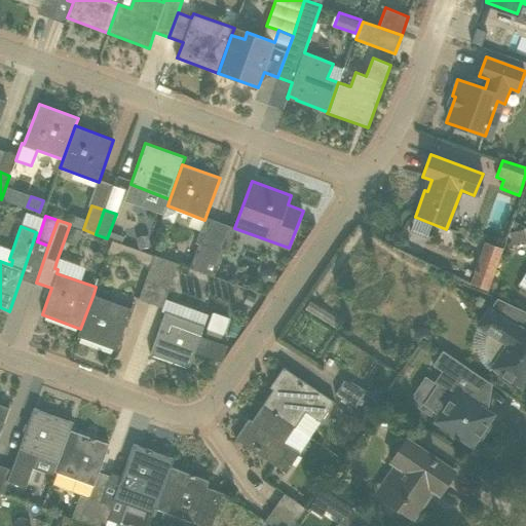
[(511,240),(525,236),(523,229),(509,232),(511,240)]
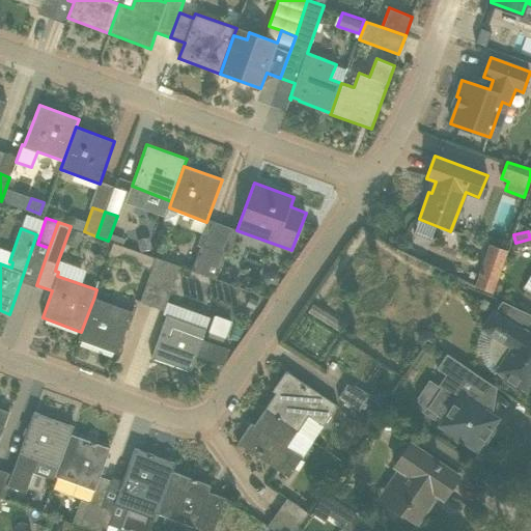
[(493,294),(507,252),(490,246),(476,287),(493,294)]
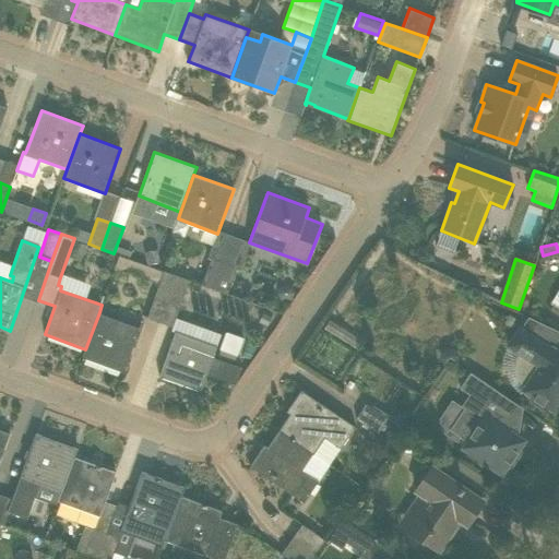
[(214,290),(224,265),(210,260),(201,286),(214,290)]
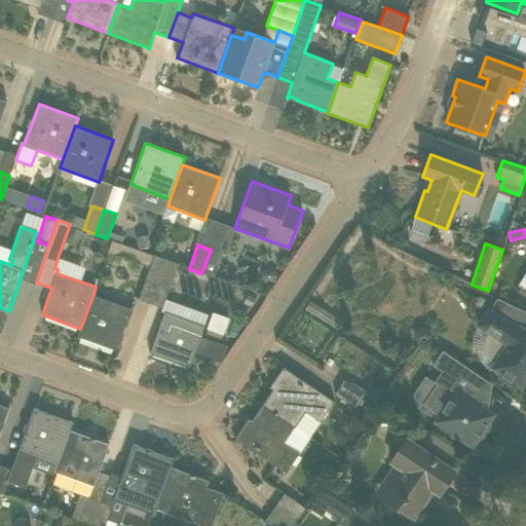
[(214,277),(222,254),(211,250),(201,273),(214,277)]
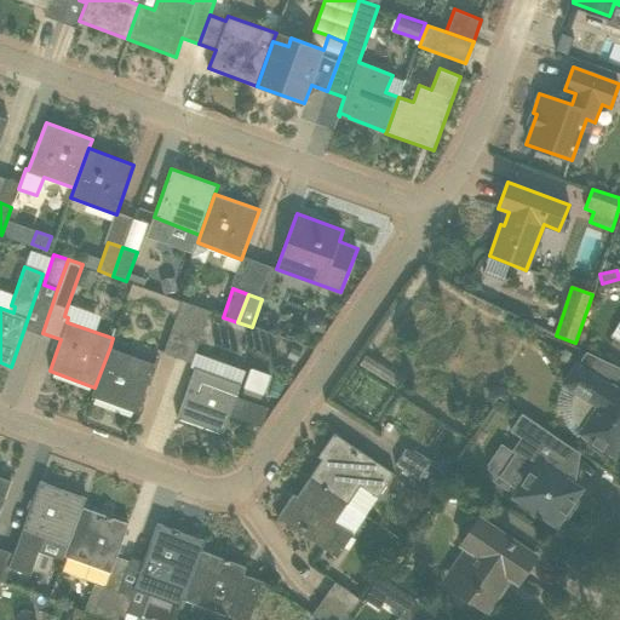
[(162,352),(177,357),(195,306),(181,302),(162,352)]
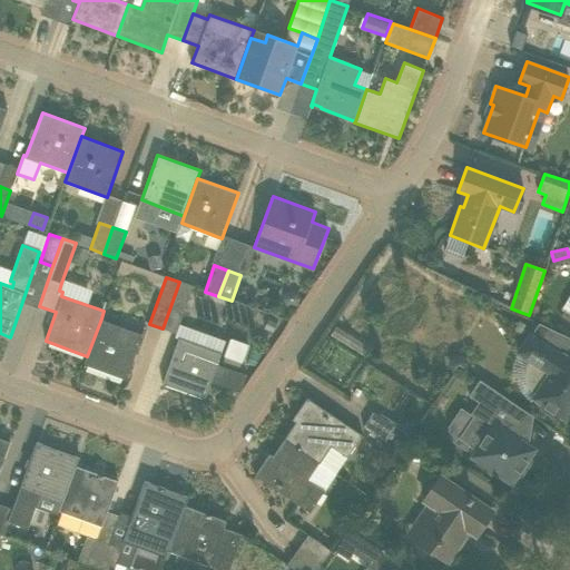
[(179,282),(163,328),(176,334),(193,286),(179,282)]
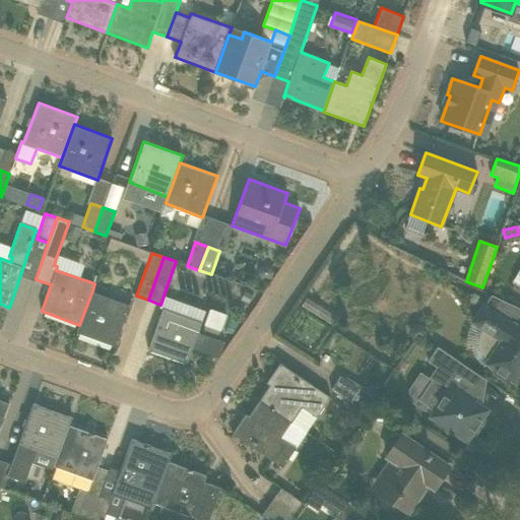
[(130,304),(92,290),(79,325),(76,332),(115,346),(130,304)]
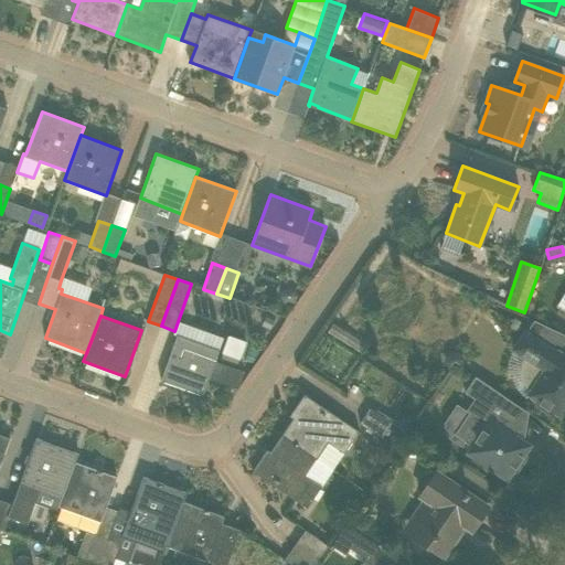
[(513,349),(525,356),(523,361),(522,364),(521,369),(521,373),(522,376),(523,381),(525,384),(529,387),(532,390),(529,394),(536,400),(534,403),(551,414),(553,411),(561,416),(564,408),(564,355),(562,353),(564,345),(564,334),(534,320),(526,331),(525,330),(513,349)]
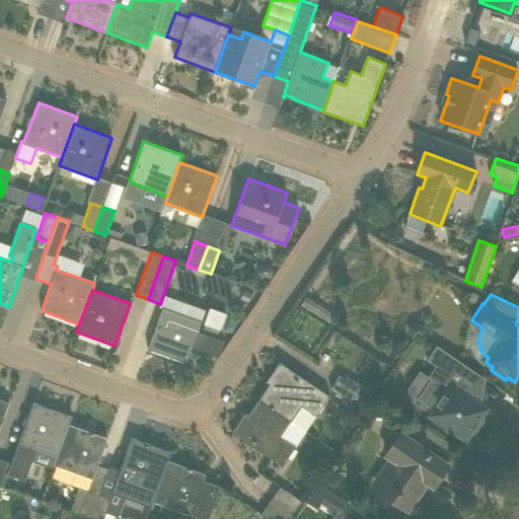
[(163,308),(148,349),(187,363),(202,322),(163,308)]
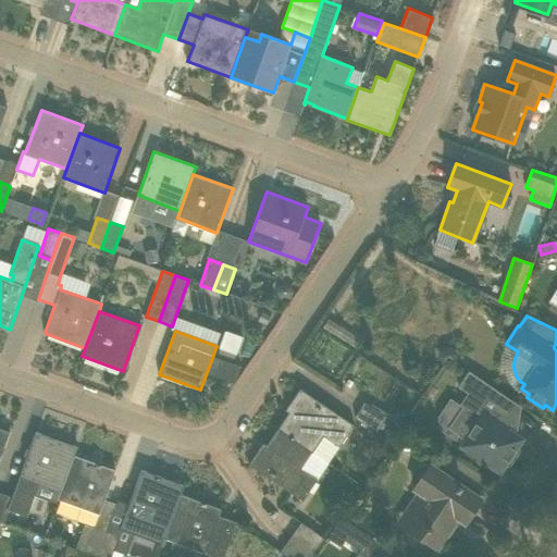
[(225,331),(219,348),(237,355),(244,337),(225,331)]
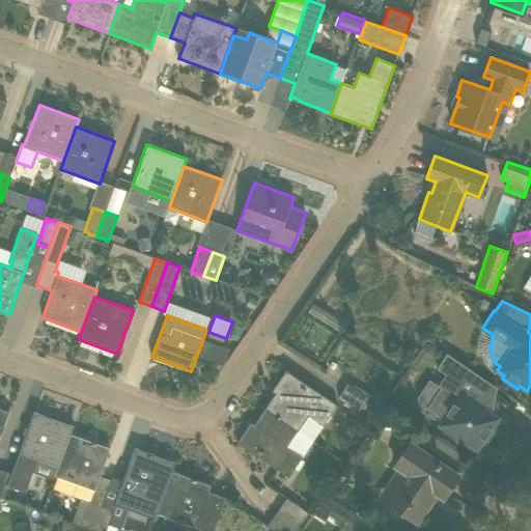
[(472,370),(447,354),(437,368),(445,374),(438,386),(441,388),(427,408),(437,415),(444,420),(441,425),(446,428),(443,431),(457,442),(460,439),(476,449),(482,441),(485,444),(496,428),(492,426),(497,419),(484,410),(488,402),(463,385),(472,370)]
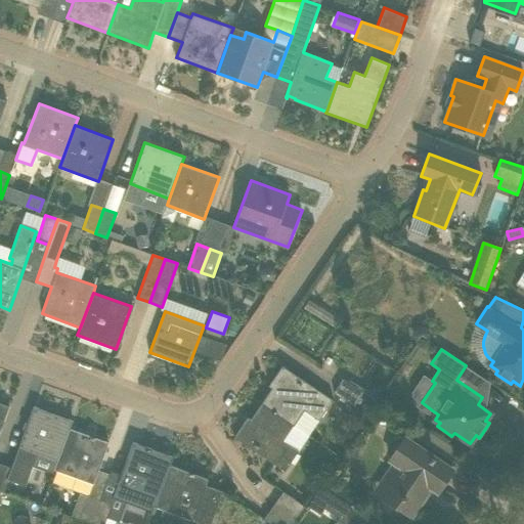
[(277,384),(263,405),(293,426),(304,409),(318,420),(332,400),(282,365),(272,380),(277,384)]
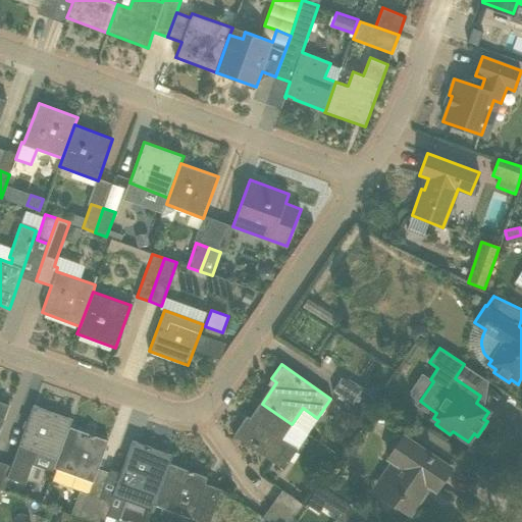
[(362,390),(341,378),(332,393),(353,405),(362,390)]
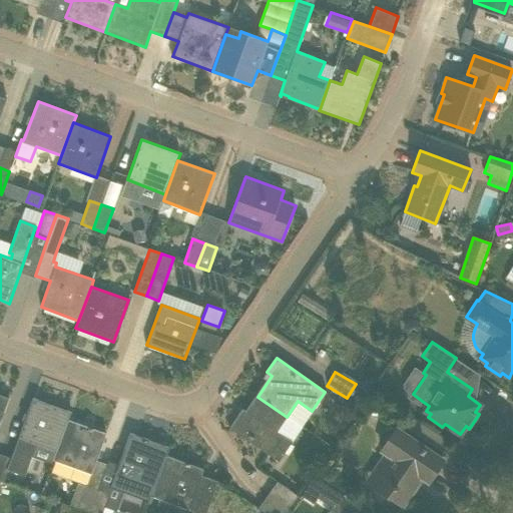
[(0,423),(9,398),(0,394),(0,423)]
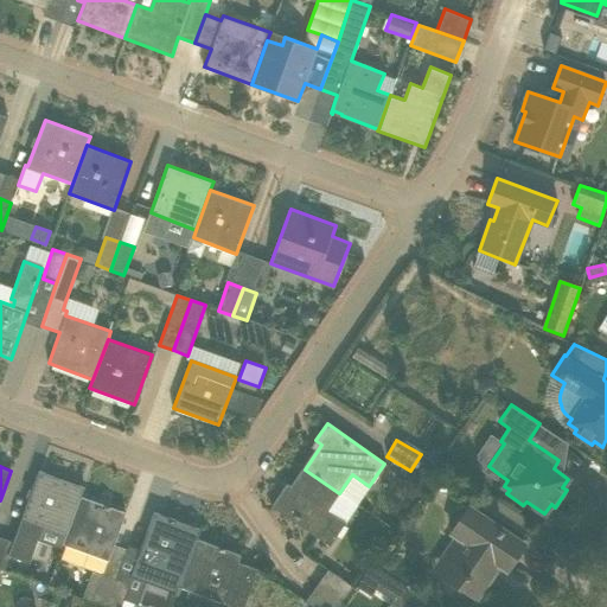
[(327,511),(339,493),(305,470),(289,493),(282,490),(272,506),(328,547),(345,522),(327,511)]
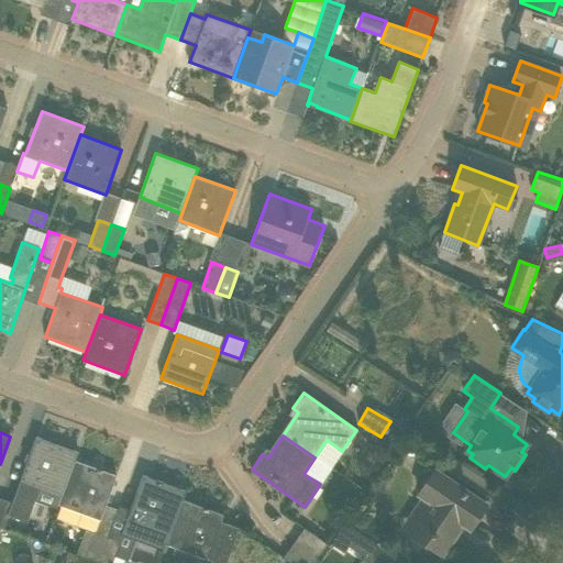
[(79,452),(36,437),(21,479),(13,504),(9,516),(19,519),(24,506),(32,509),(40,487),(62,495),(76,461),(79,452)]
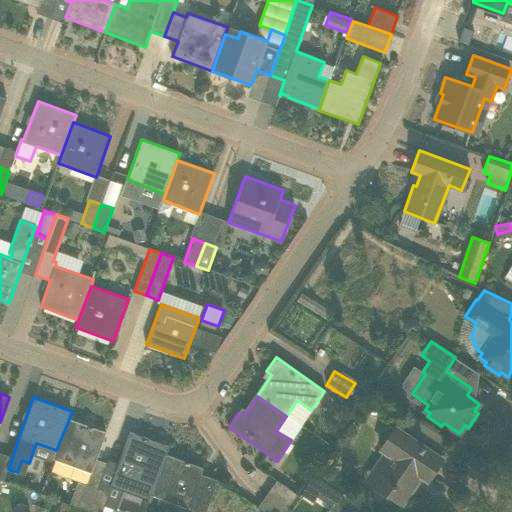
[(414,417),(406,428),(440,453),(448,442),(414,417)]
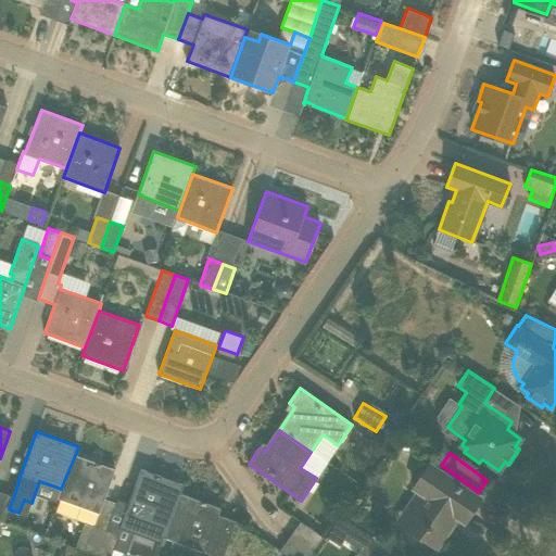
[(115,469),(75,455),(61,489),(58,498),(99,514),(93,528),(84,523),(75,548),(96,555),(97,555),(105,532),(116,504),(104,500),(115,469)]
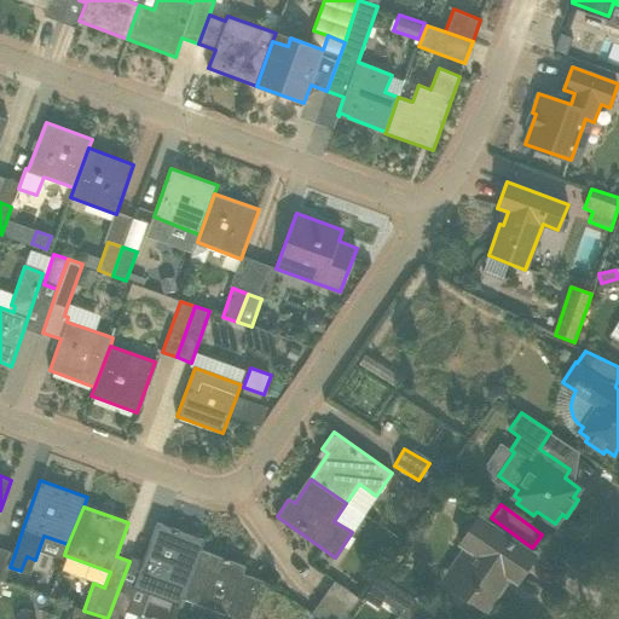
[(462,544),(473,551),(453,580),(473,594),(469,599),(486,609),(502,586),(498,583),(505,573),(518,580),(534,555),(479,518),(462,544)]
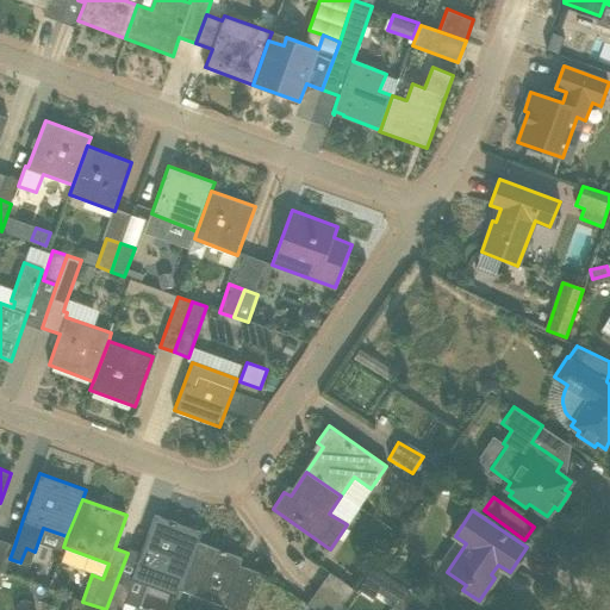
[(155,515),(139,558),(138,562),(182,579),(198,541),(201,533),(155,515)]
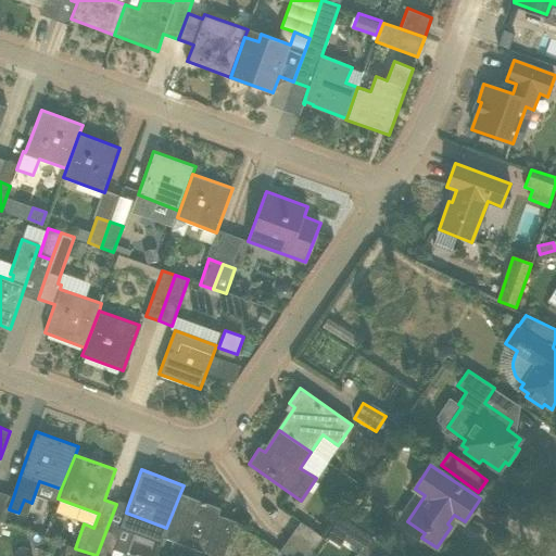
[(0,492),(0,521),(3,523),(9,509),(13,497),(0,492)]
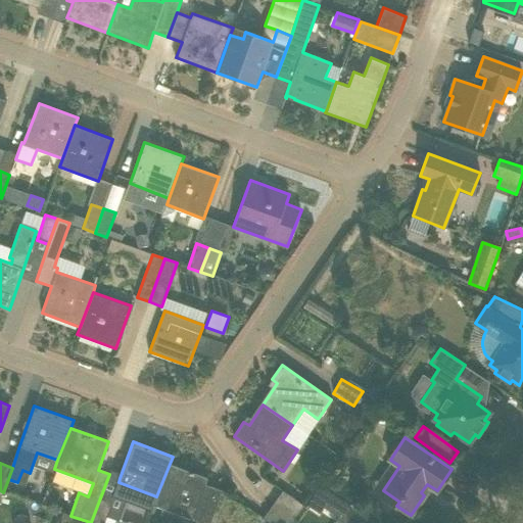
[(208,478),(170,464),(156,496),(153,505),(192,519),(192,520),(200,522),(210,522),(223,490),(222,489),(221,492),(204,486),(208,478)]
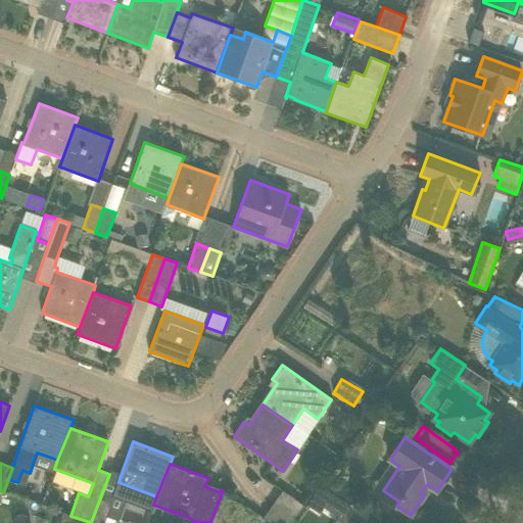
[(274,504),(294,519),(303,506),(283,490),(274,504)]
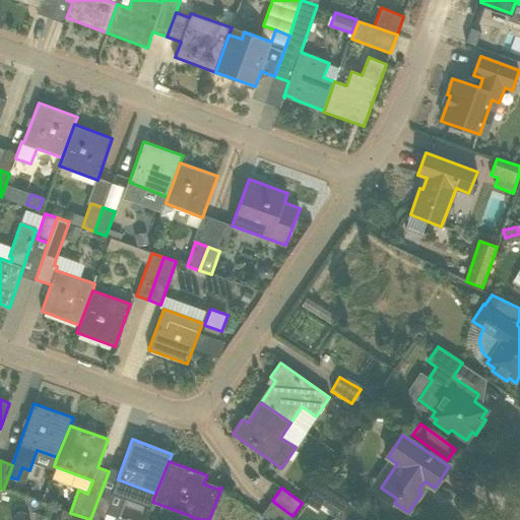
[(99,498),(90,519),(104,519),(106,515),(111,502),(99,498)]
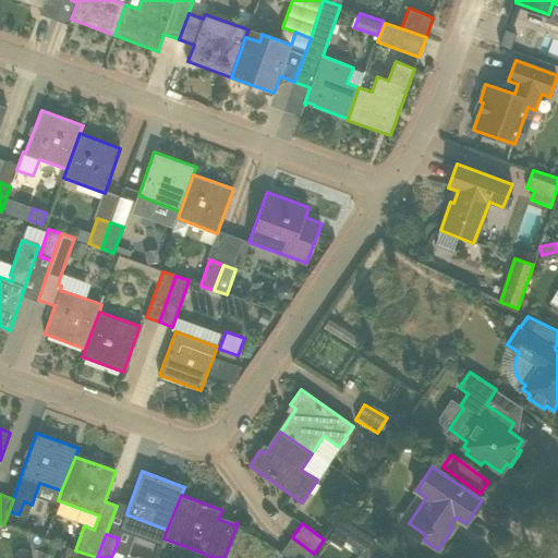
[(311,557),(314,554),(292,537),(281,553),(288,557),(311,557)]
